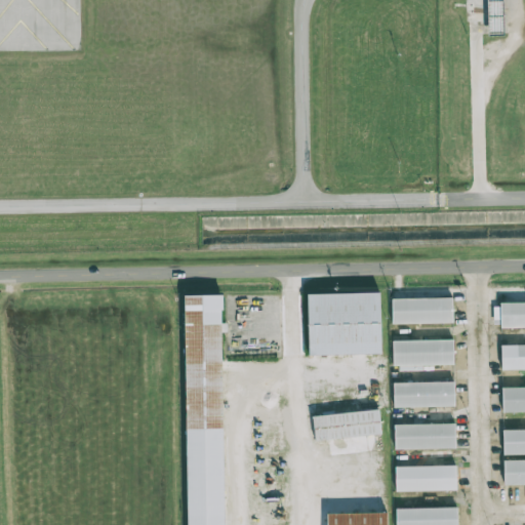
[(502,0),(486,0),(487,34),(503,34),(502,0)]
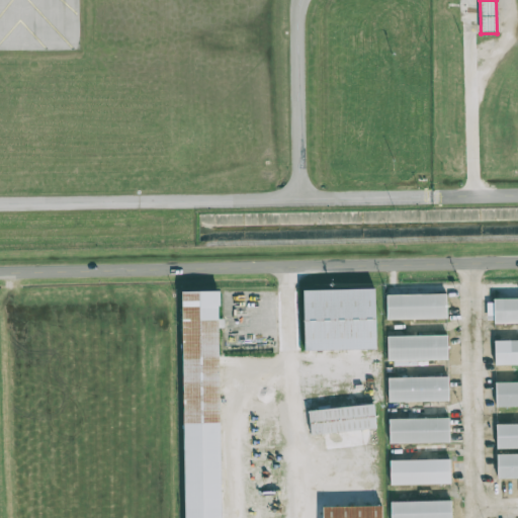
[(376,349),(374,288),(303,290),(305,351),(376,349)]
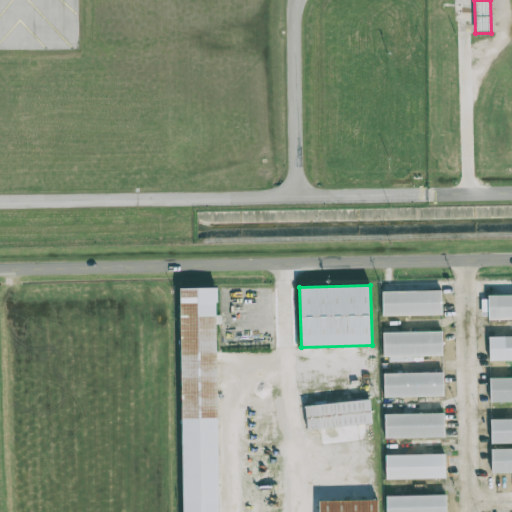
[(218,511),(215,287),(179,288),(182,511),(218,511)]
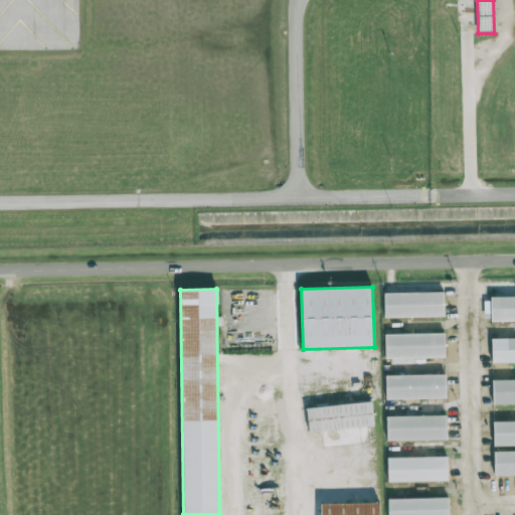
[(384,294),(384,318),(444,317),(444,293),(384,294)]
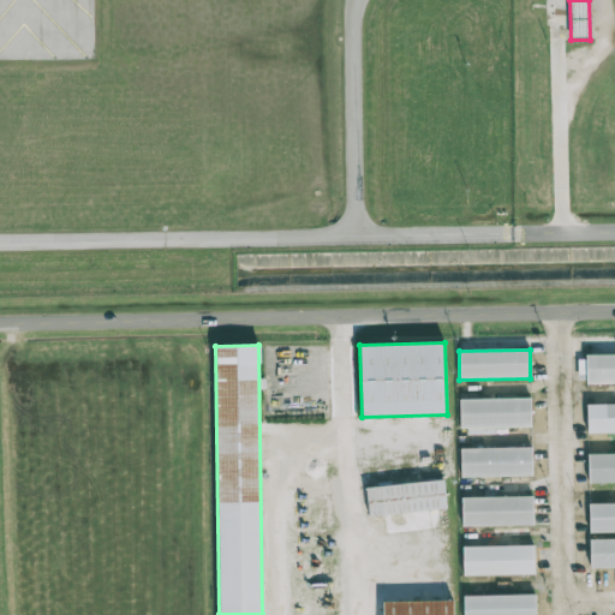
[(614,382),(614,354),(578,356),(578,383),(614,382)]
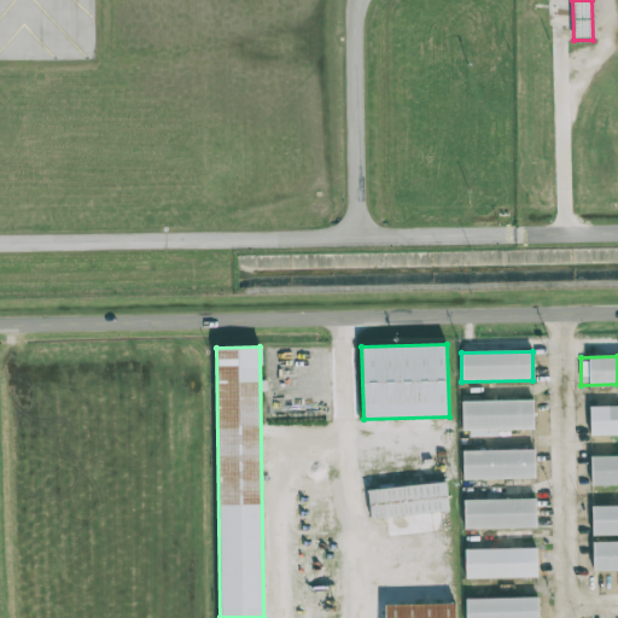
[(534,400),(461,401),(462,435),(496,435),(496,430),(534,430),(534,400)]
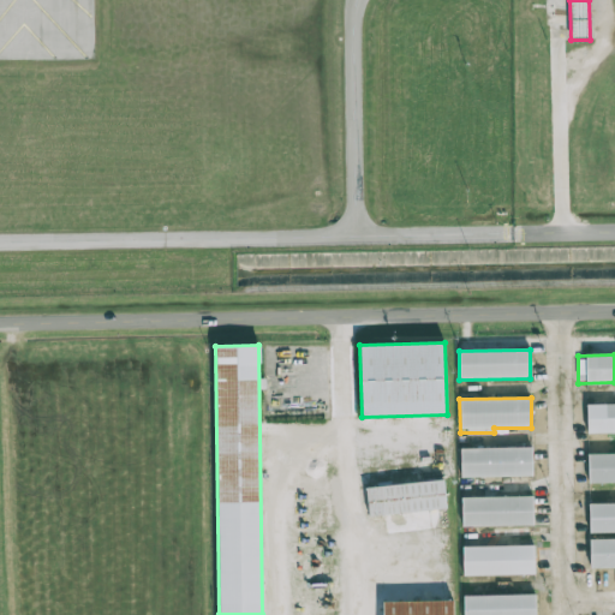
[(614,404),(587,405),(587,434),(614,433),(614,404)]
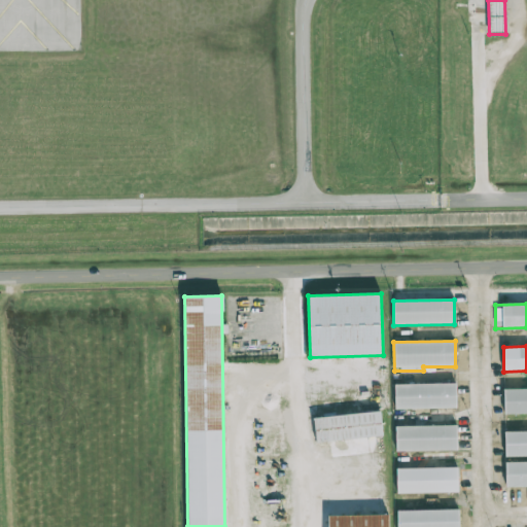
[(456,409),(456,383),(395,384),(395,410),(456,409)]
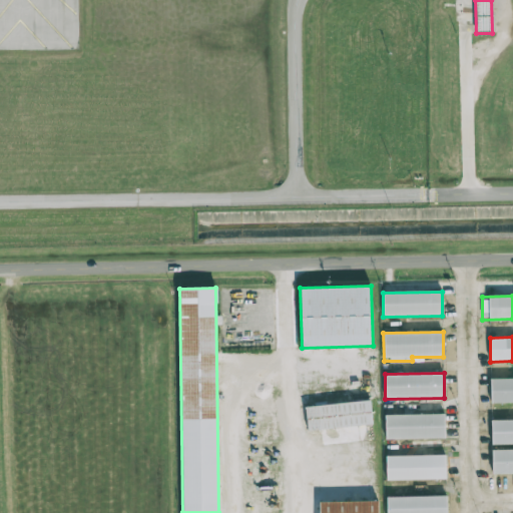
[(491,403),(512,402),(512,378),(490,379),(491,403)]
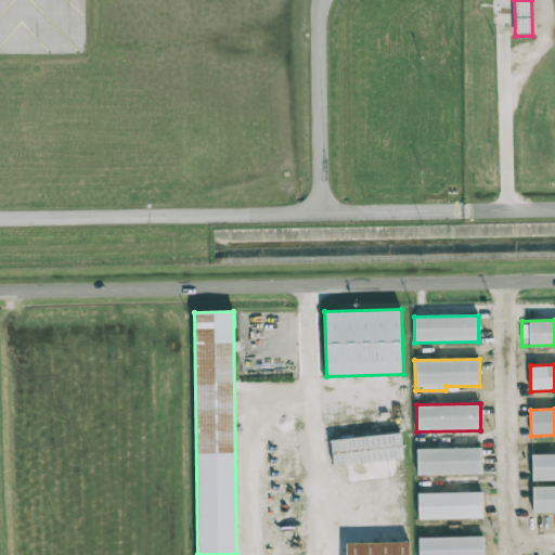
[(333,466),(402,459),(400,433),(330,440),(333,466)]
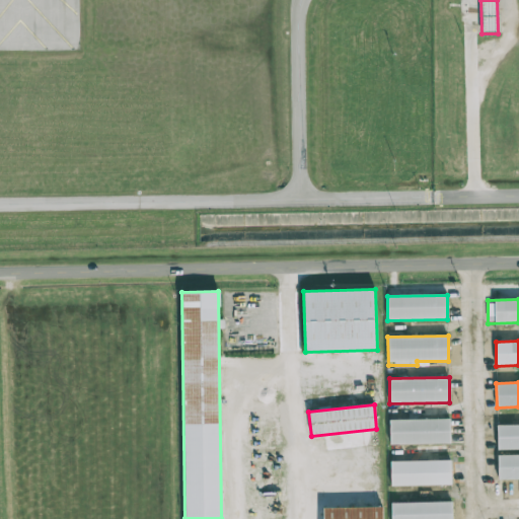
[(389,420),(390,444),(450,443),(449,419),(389,420)]
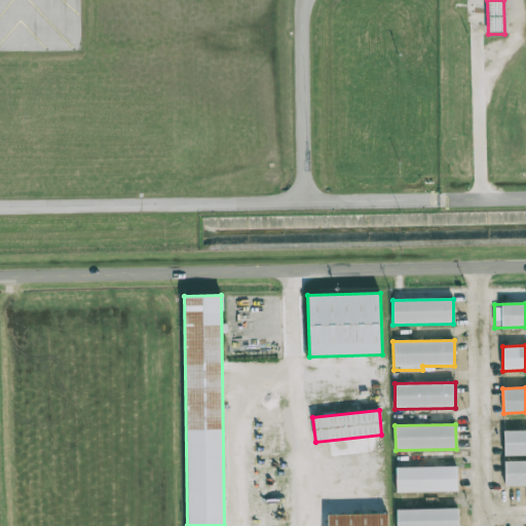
[(525,429),(503,430),(504,456),(525,455),(525,429)]
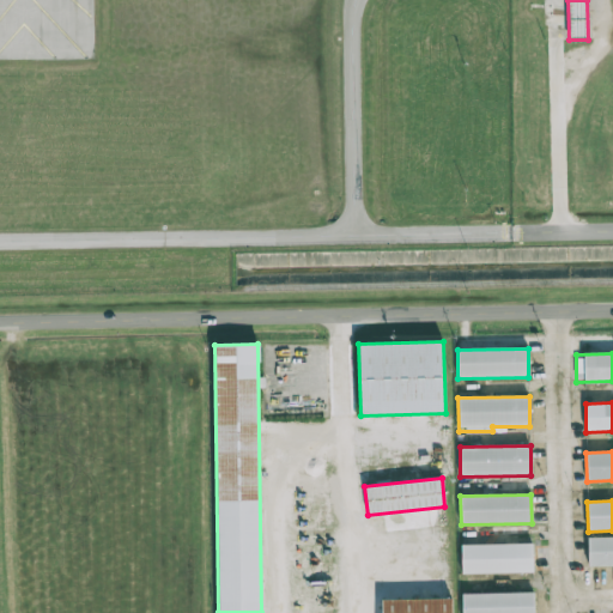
[(588,566),(612,565),(612,536),(588,538),(588,566)]
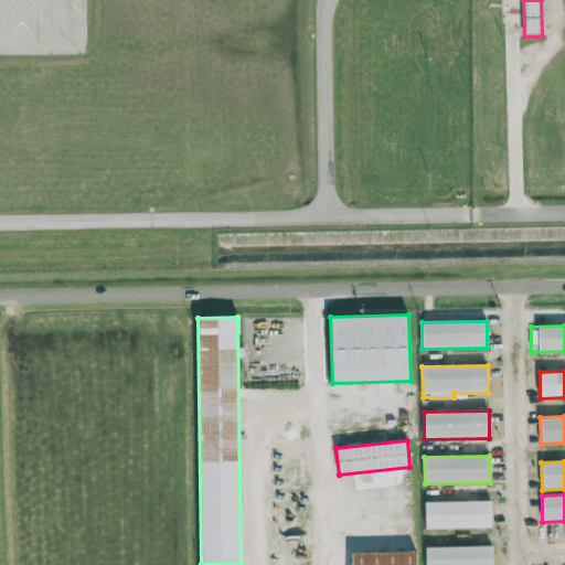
[(491,501),(425,502),(425,529),(491,529),(491,501)]
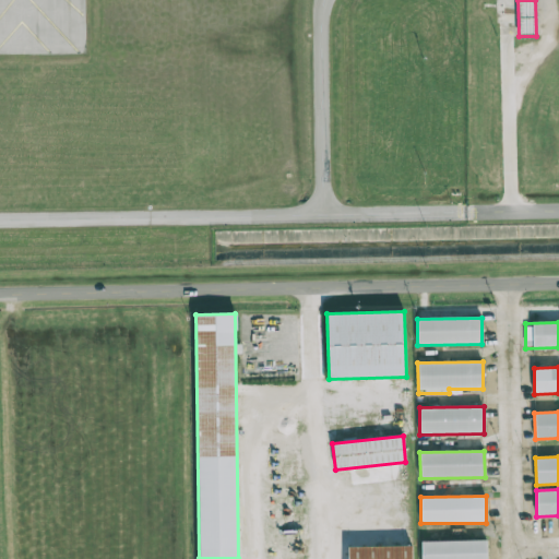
[(421,558),(486,558),(486,540),(421,542),(421,558)]
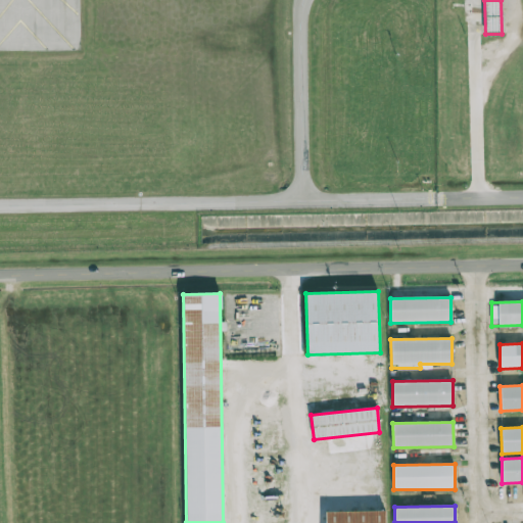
[(385,522),(385,511),(326,512),(325,522),(385,522)]
